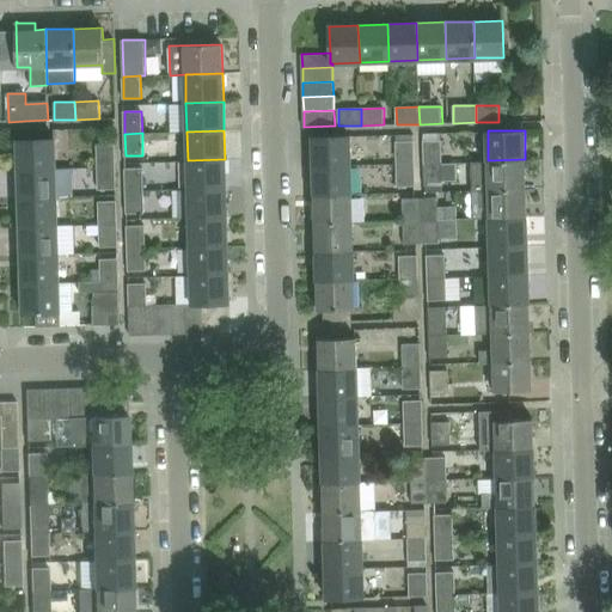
[(350,165),(349,136),(313,138),(313,166),(350,165)]
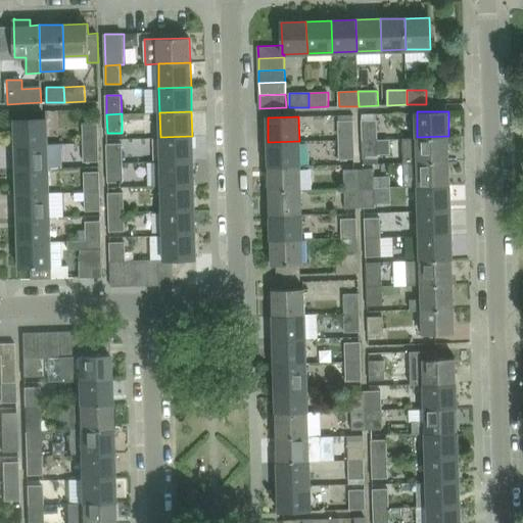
[(48,143),(48,119),(15,120),(16,144),(48,143)]
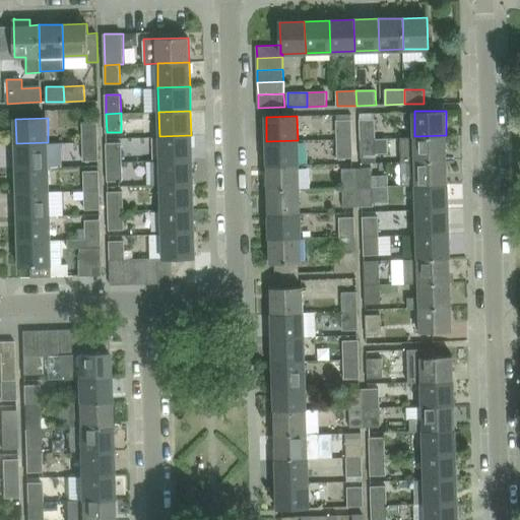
[(360,120),(361,138),(377,137),(376,119),(360,120)]
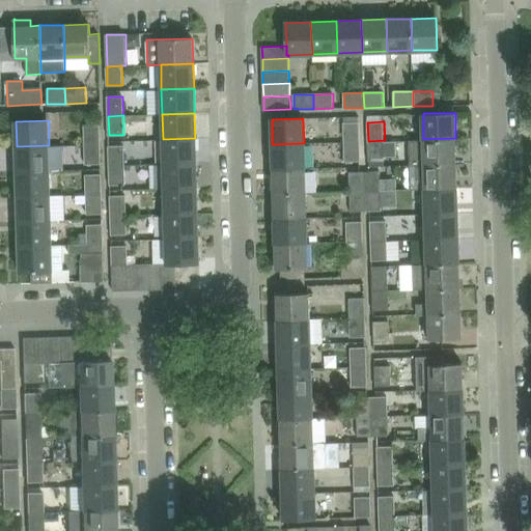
[(344,123),(344,142),(360,141),(359,122),(344,123)]
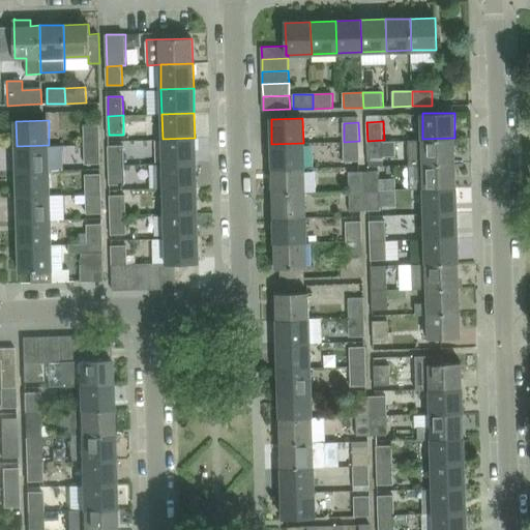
[(100,144),(100,124),(85,124),(85,144),(100,144)]
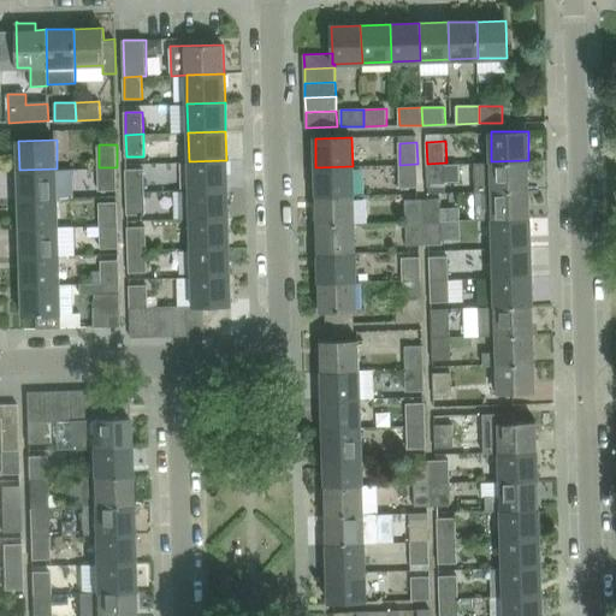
[(227,189),(226,160),(189,161),(190,190),(227,189)]
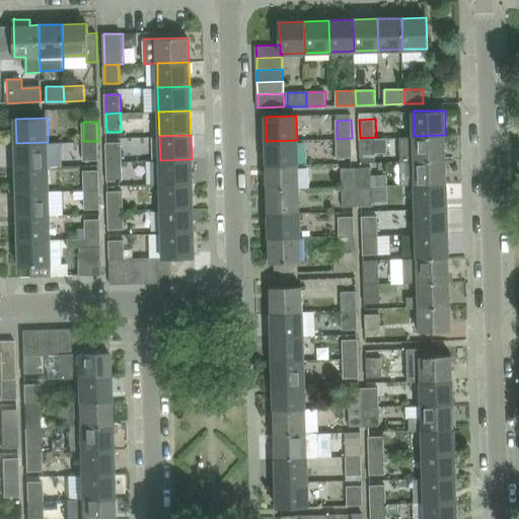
[(446,159),(445,135),(414,136),(399,137),(400,161),(402,161),(415,161),(446,159)]
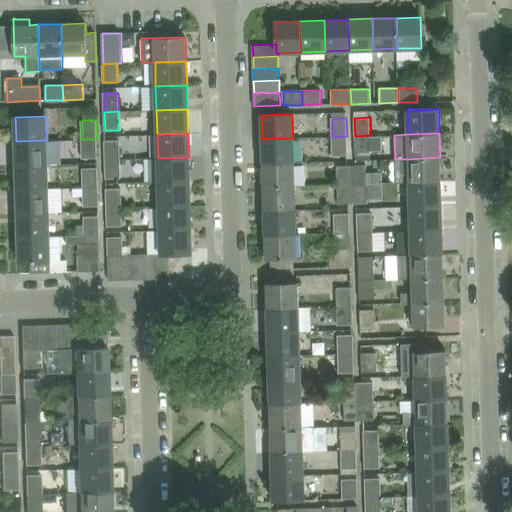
[(372,155),(371,135),(355,136),(356,155),(372,155)]
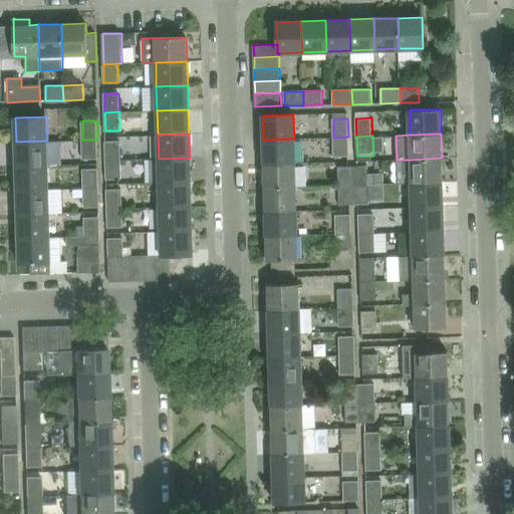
[(348,156),(348,137),(333,138),(334,156),(348,156)]
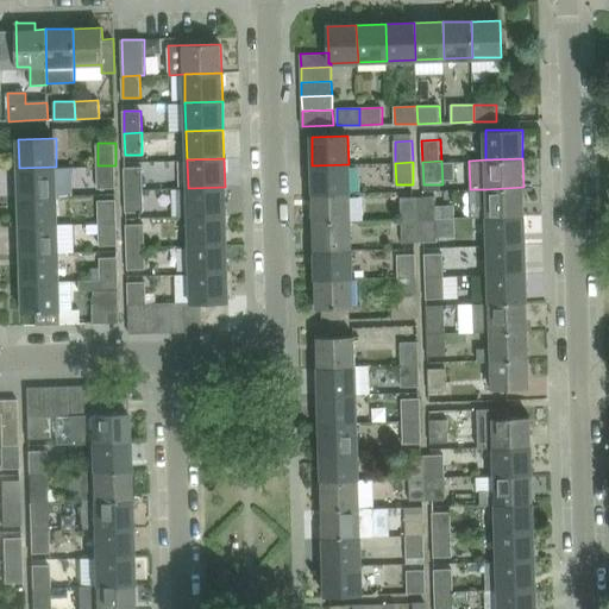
[(350,193),(349,164),(312,165),(313,194),(350,193)]
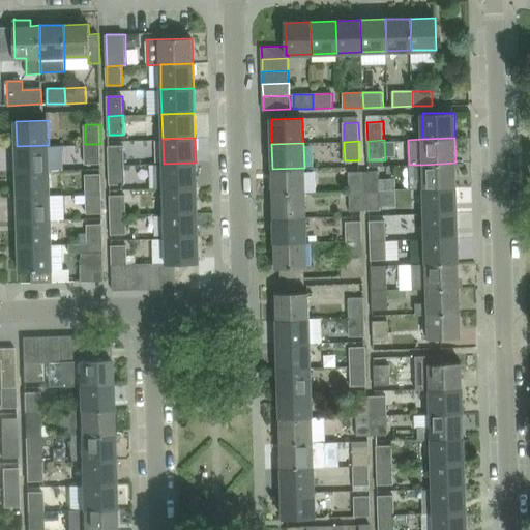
[(101,164),(100,144),(85,144),(86,164),(101,164)]
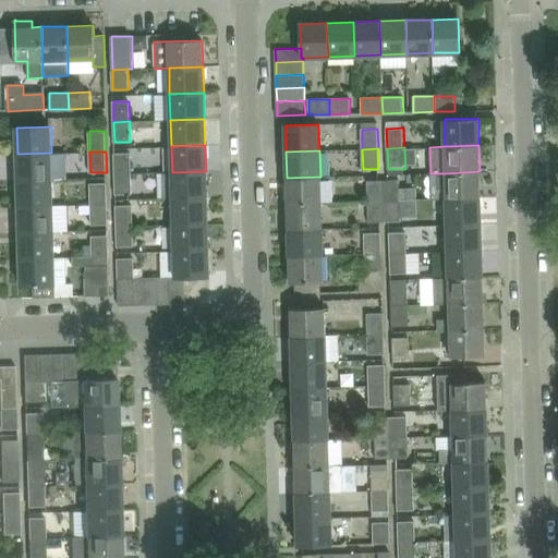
[(52,179),(51,153),(17,154),(19,180),(52,179)]
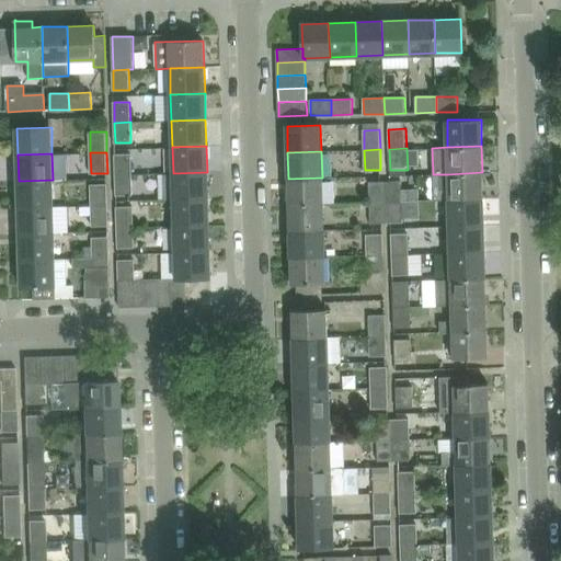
[(115,155),(116,175),(132,174),(130,153),(115,155)]
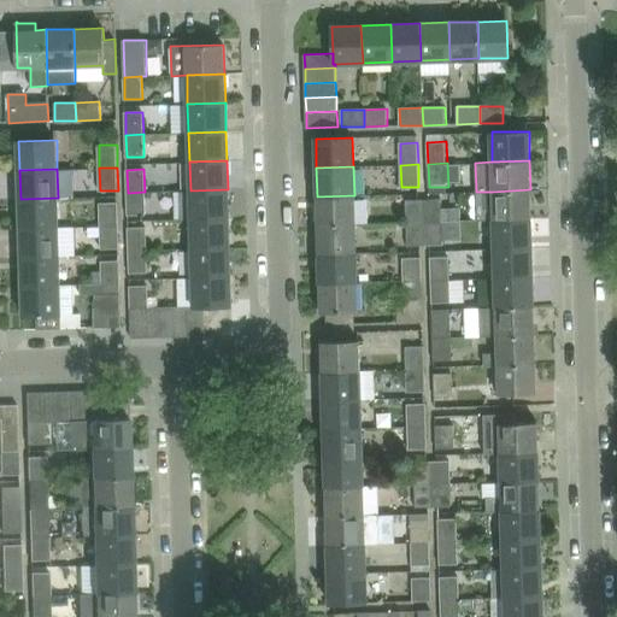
[(229,218),(228,189),(191,191),(191,221),(229,218)]
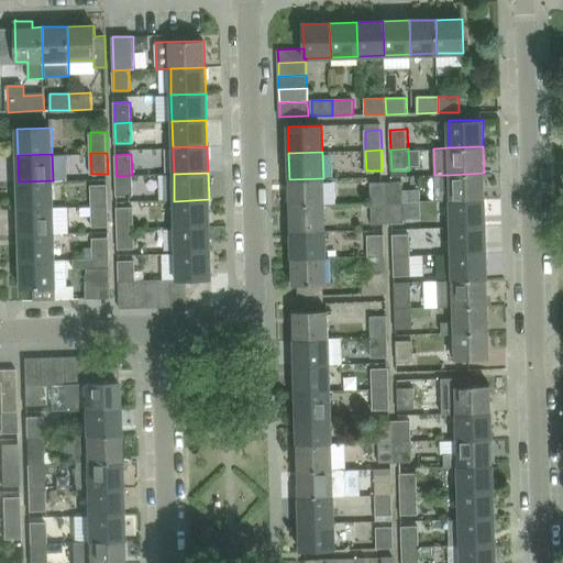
[(485,199),(484,173),(450,175),(451,200),(485,199)]
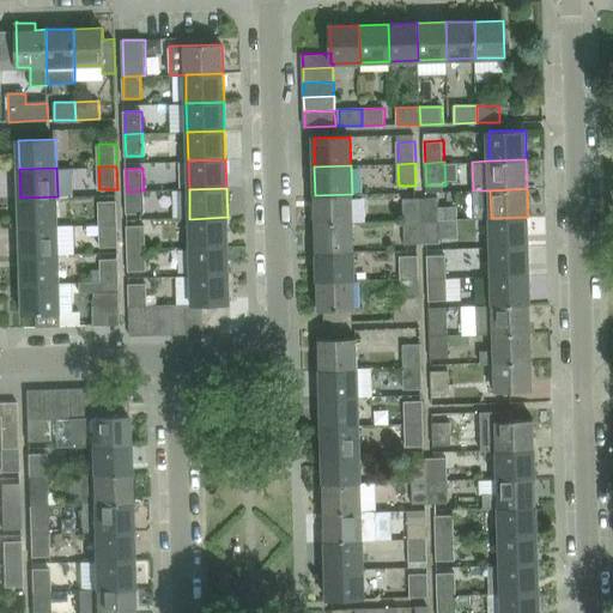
[(145,213),(144,190),(127,192),(128,213),(145,213)]
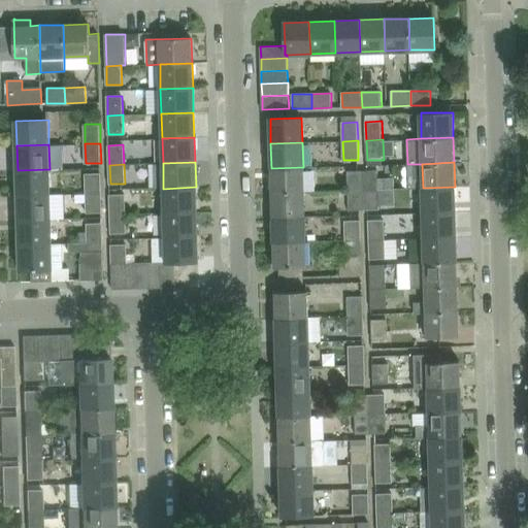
[(304,192),(303,167),(271,168),(272,194),(304,192)]
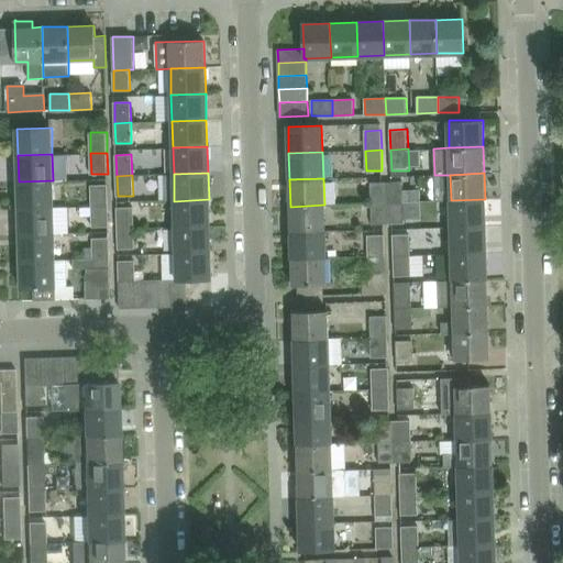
[(54,207),(53,180),(19,181),(20,208),(54,207)]
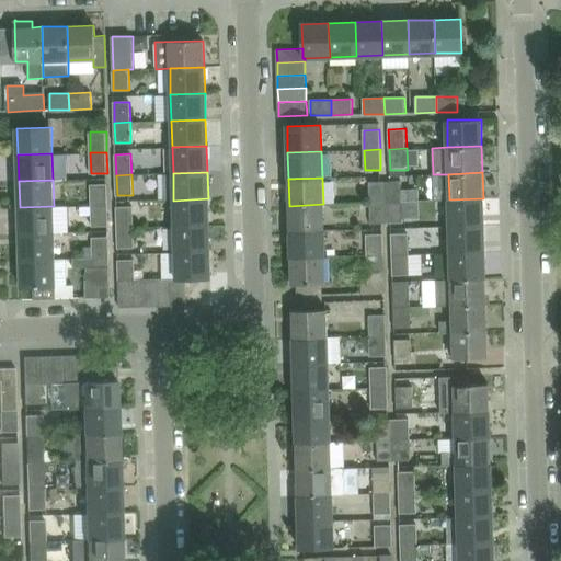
[(402,181),(386,182),(386,202),(402,202),(402,181)]
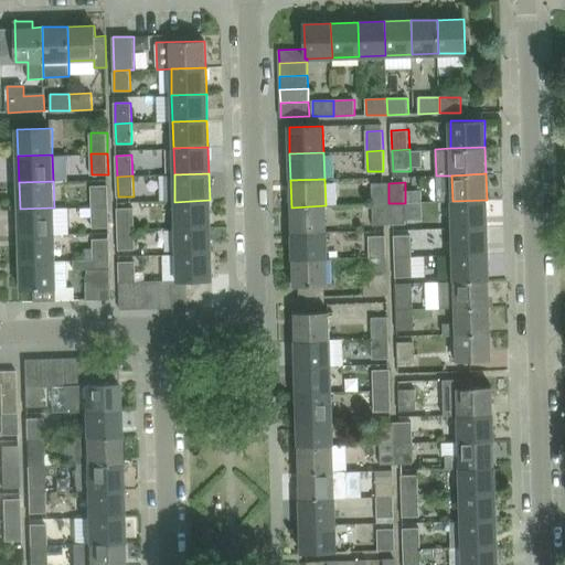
[(388,203),(388,183),(372,183),(373,204),(388,203)]
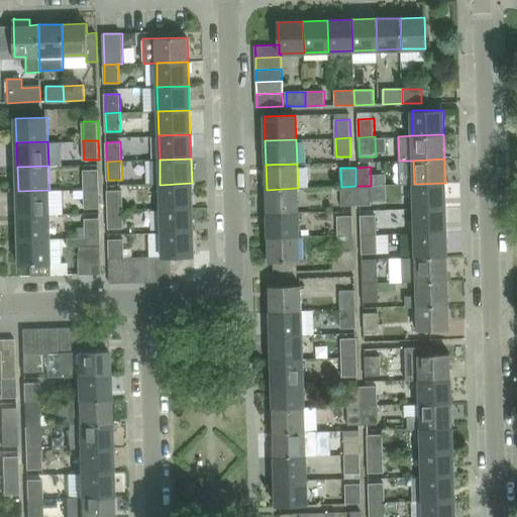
[(99,188),(99,170),(84,171),(83,171),(84,189),(99,188)]
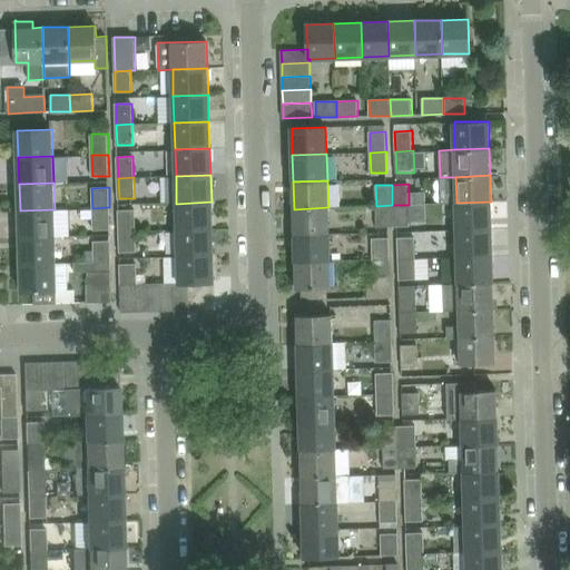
[(213,229),(212,202),(176,204),(177,231),(213,229)]
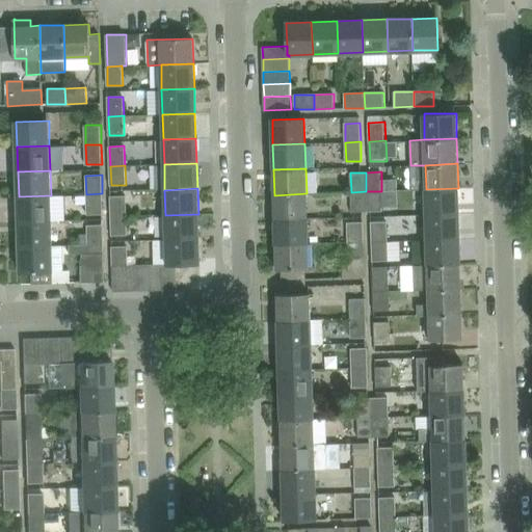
[(459,214),(458,188),(426,189),(426,215),(459,214)]
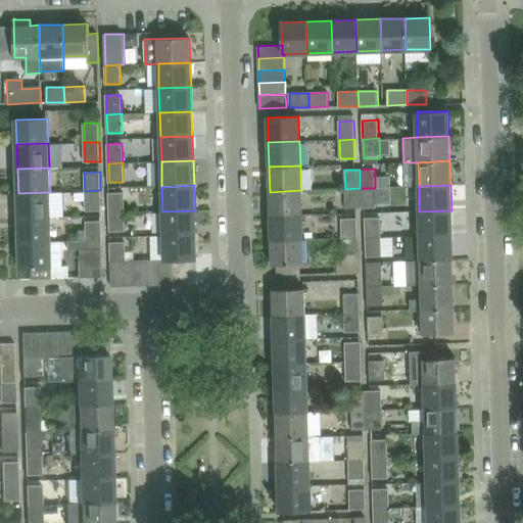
[(361,207),(360,188),(345,189),(346,208),(361,207)]
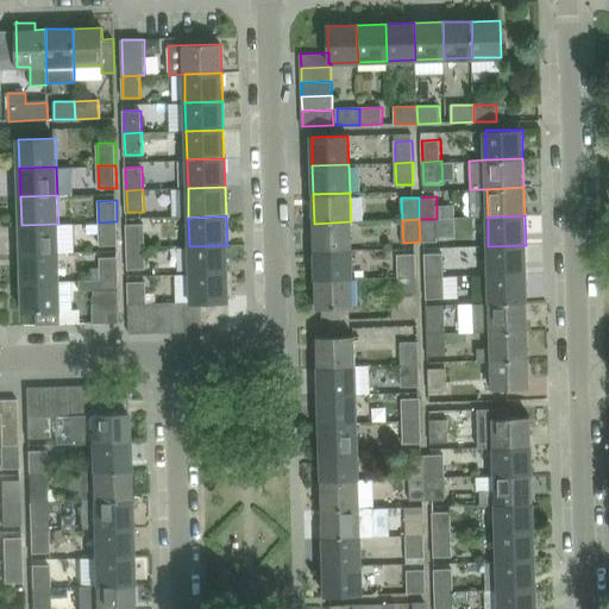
[(438,242),(437,219),(419,219),(420,242),(438,242)]
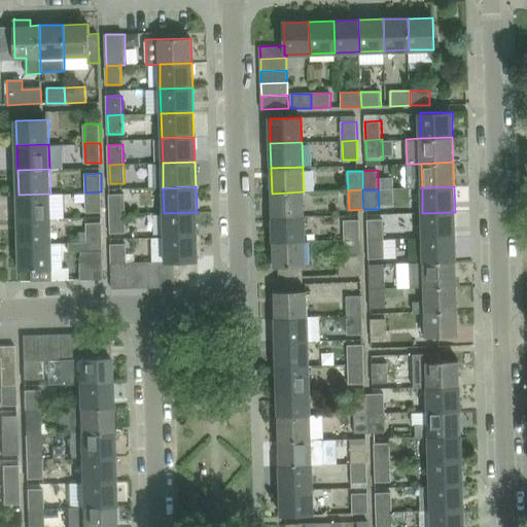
[(102,211),(101,191),(85,192),(86,212),(102,211)]
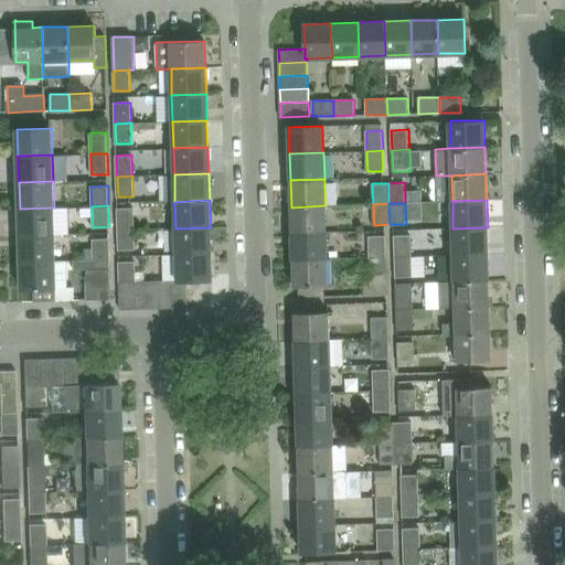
[(327,232),(326,205),(291,208),(292,234),(327,232)]
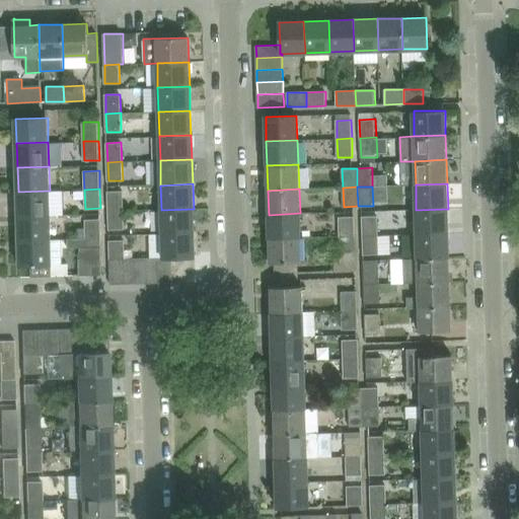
[(51,215),(50,203),(50,191),(18,192),(18,216),(51,215)]
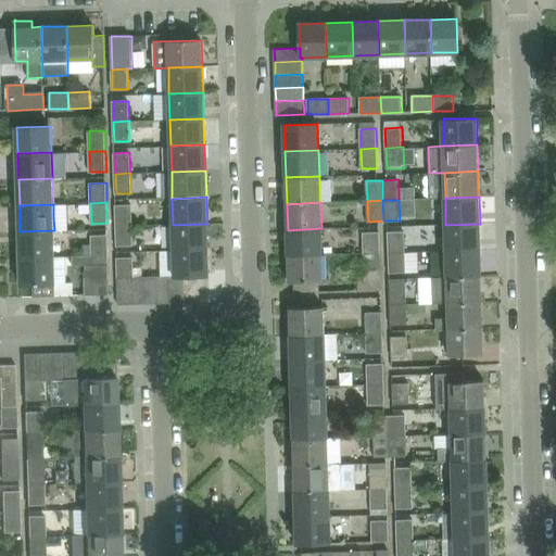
[(116,205),(116,226),(131,225),(130,204),(116,205)]
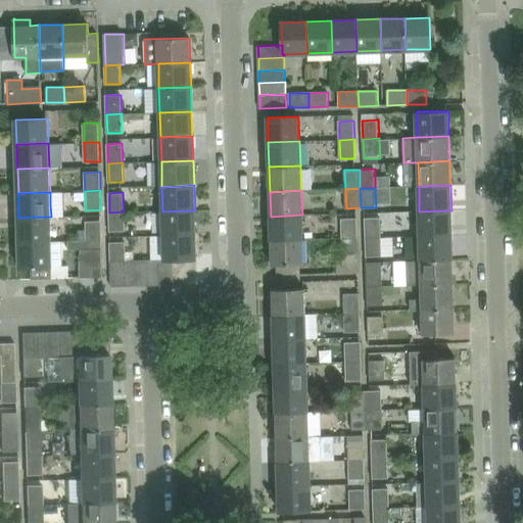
[(195,235),(195,210),(162,211),(163,236),(195,235)]
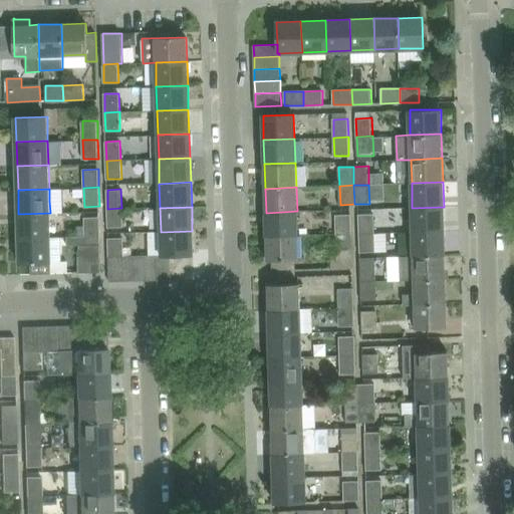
[(444,231),(444,207),(412,208),(413,232),(444,231)]
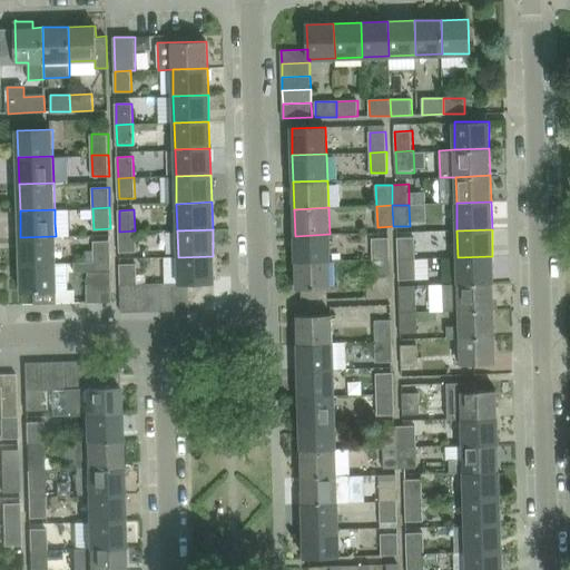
[(136,252),(135,231),(119,232),(120,252),(136,252)]
